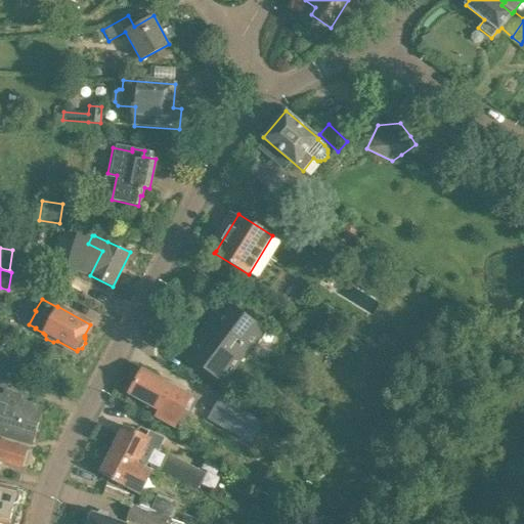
[(185,353),(224,383),(265,329),(225,299),(185,353)]
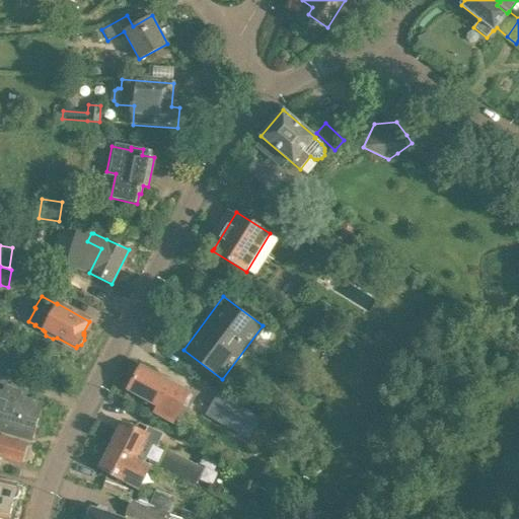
[(183,392),(172,386),(173,384),(141,367),(129,389),(158,406),(154,414),(172,424),(182,404),(178,402),(183,392)]
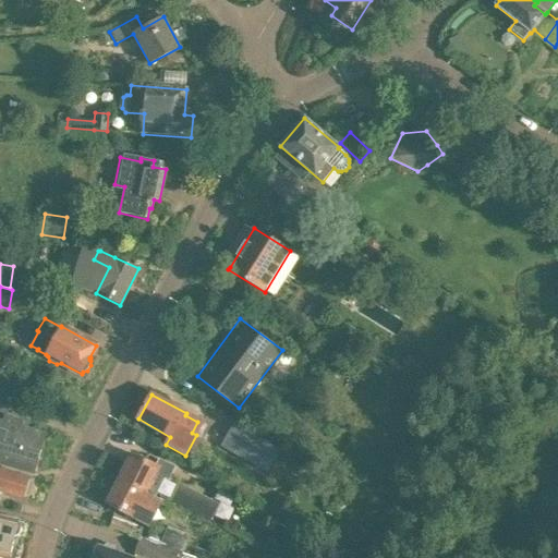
[(0,412),(7,414),(11,402),(0,398),(0,412)]
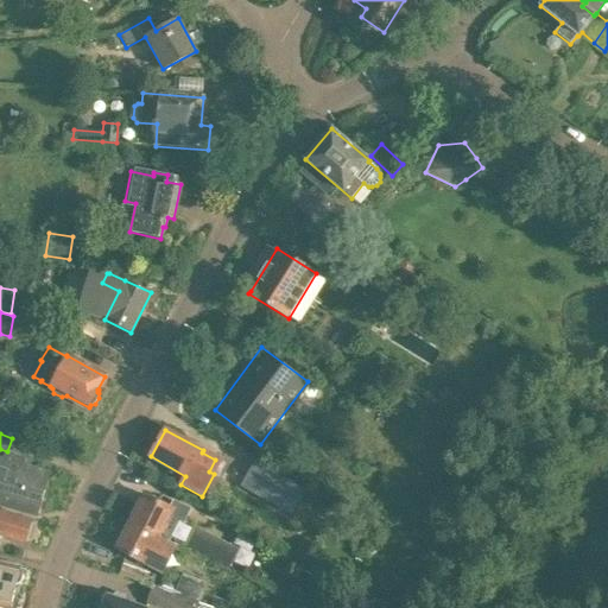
[(10,457),(8,463),(0,461),(0,482),(42,495),(48,475),(20,467),(23,461),(10,457)]
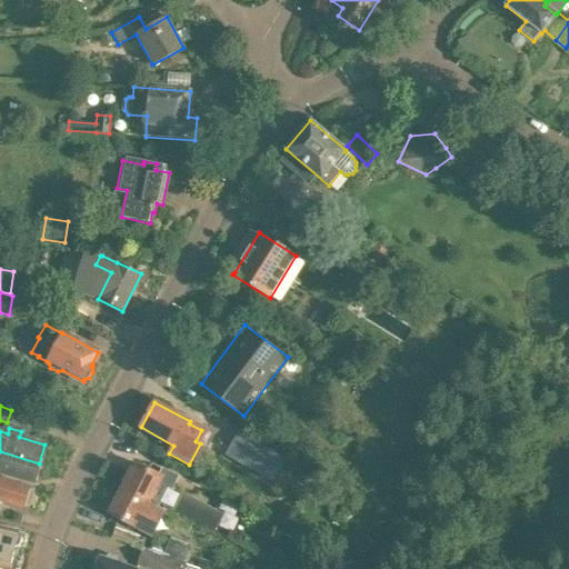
[(223,456),(259,476),(272,451),(237,432),(223,456)]
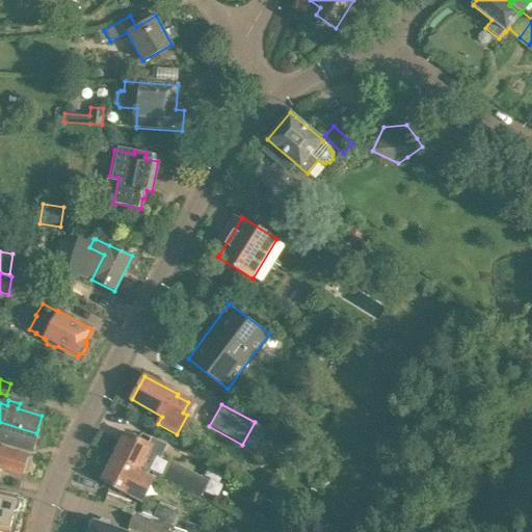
[(36,433),(0,422),(0,441),(31,451),(36,433)]
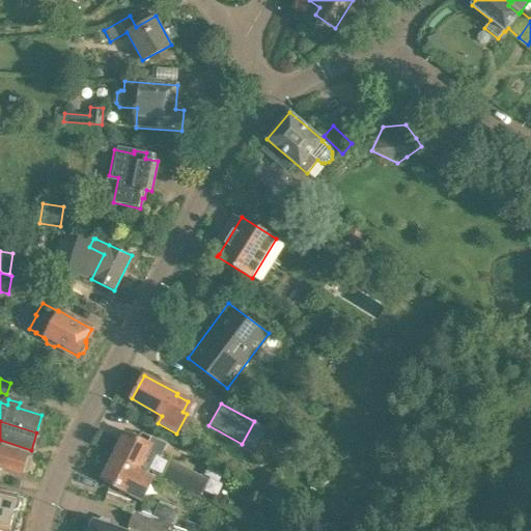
[(127,431),(114,455),(146,472),(159,448),(127,431)]
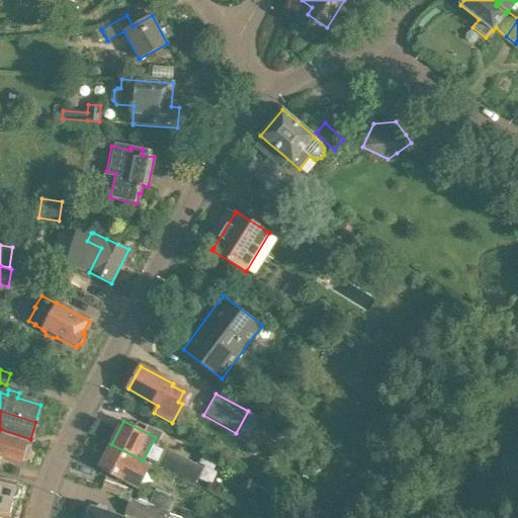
[(0,460),(1,456),(22,463),(23,459),(25,460),(28,459),(30,451),(29,448),(27,448),(27,444),(0,436),(0,460)]
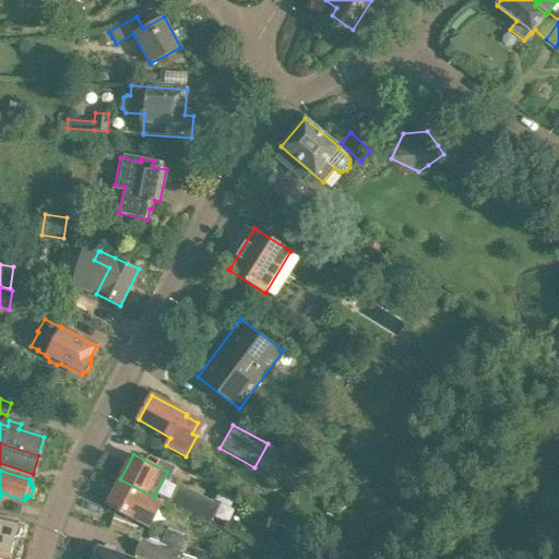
[(154,497),(120,479),(108,504),(134,519),(135,516),(142,520),(154,497)]
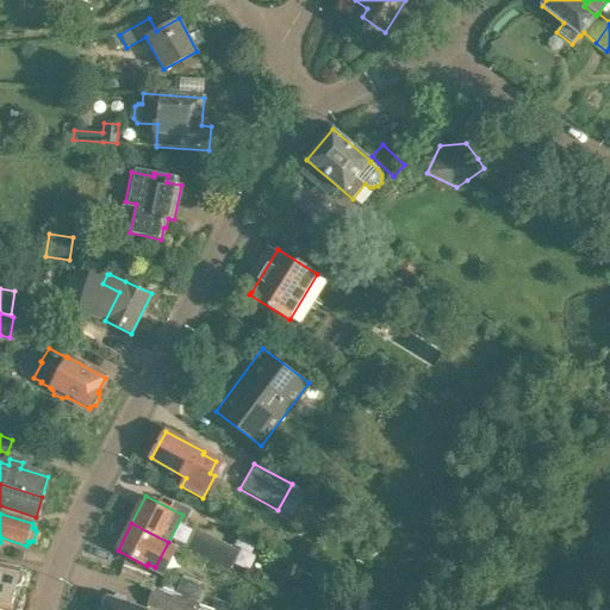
[(200,559),(200,558),(226,572),(236,552),(192,529),(181,549),(186,552),(200,559)]
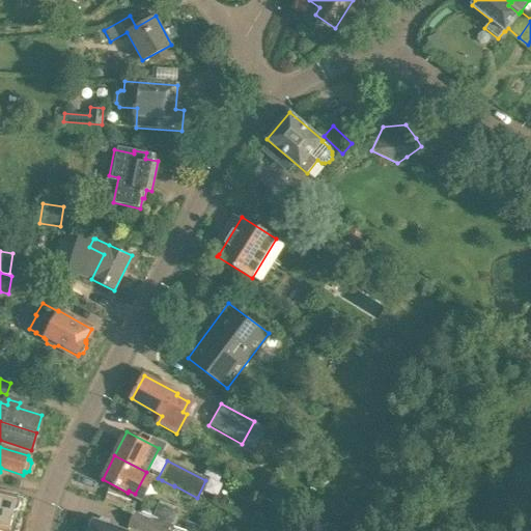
[(0,507),(14,510),(18,508),(19,501),(17,497),(17,496),(0,491),(0,507)]
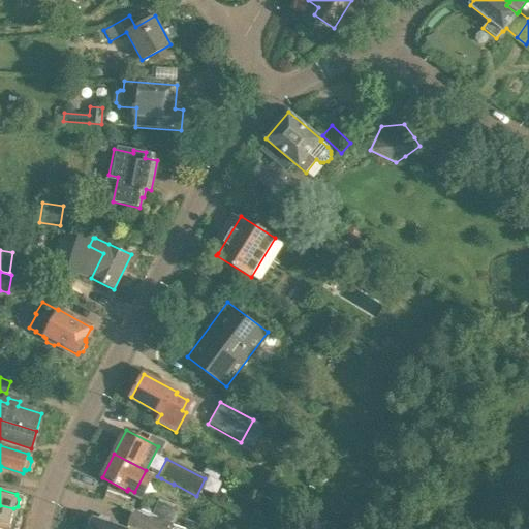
[(158,499),(152,518),(172,525),(174,526),(181,507),(158,499)]
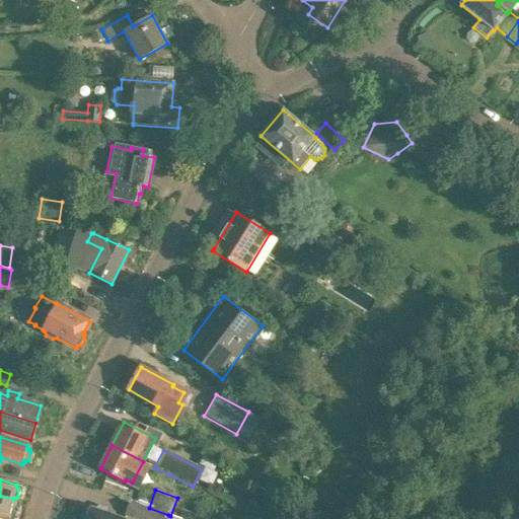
[(278,494),(272,490),(268,497),(274,500),(278,494)]
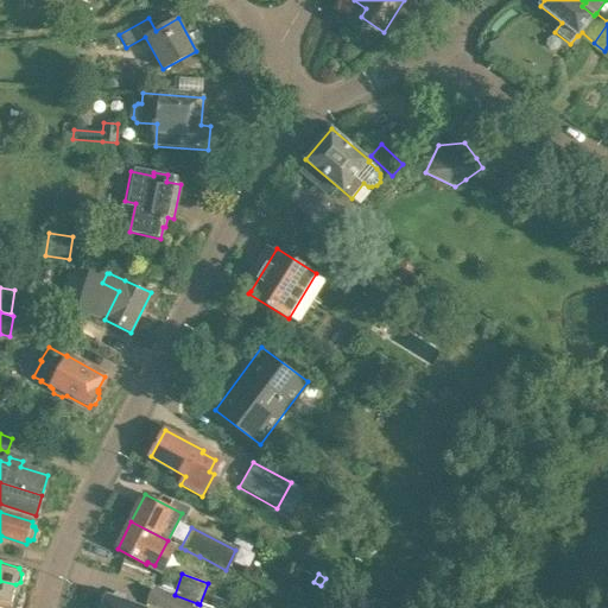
[(10,607),(16,584),(0,581),(0,607),(5,607),(10,607)]
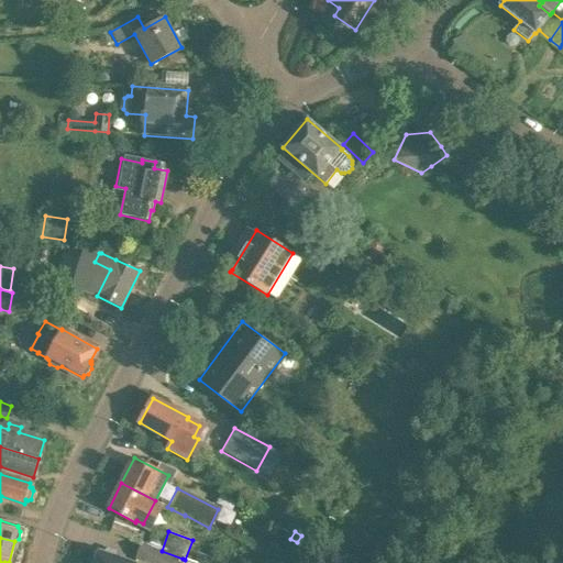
[(136,559),(147,562),(181,562),(183,559),(162,551),(142,544),(136,559)]
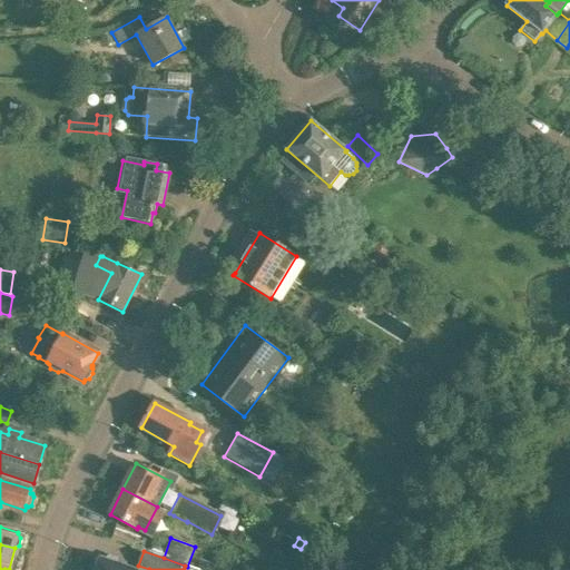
[(94,569),(137,569),(117,563),(117,558),(108,554),(104,559),(100,558),(99,561),(95,562),(92,569),(94,569)]
